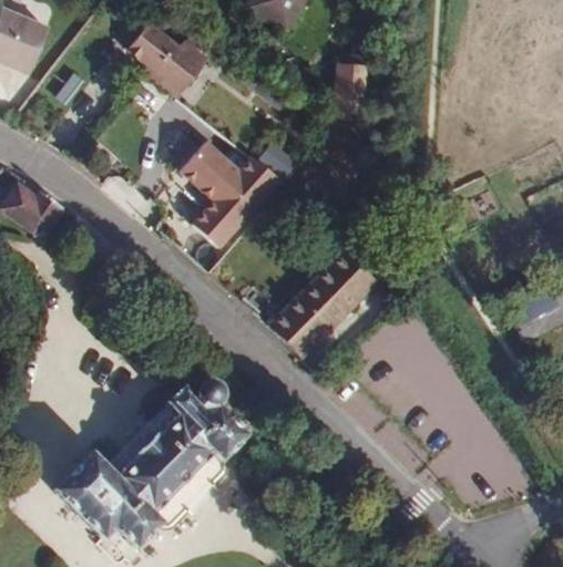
[(308,0),(243,0),(242,3),(293,30),(308,0)]
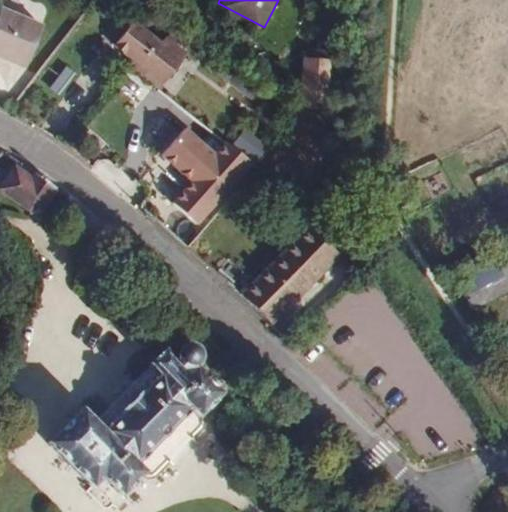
[(0,16),(0,55),(26,68),(46,28),(5,8),(0,16)]
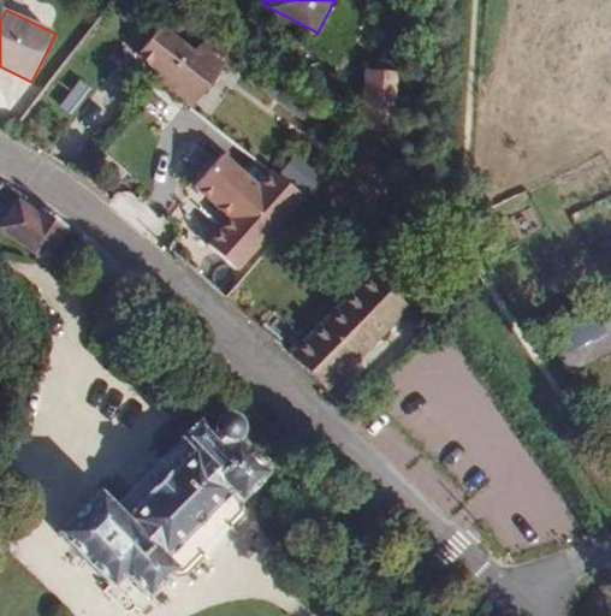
[(202,57),(168,30),(146,58),(166,73),(160,81),(200,112),(232,70),(207,49),(202,57)]
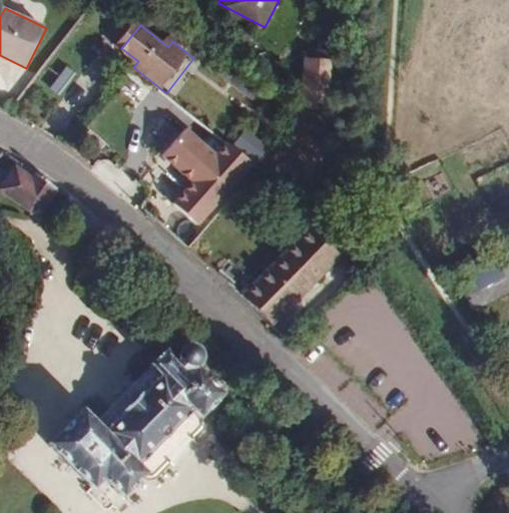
[(325,100),(327,58),(305,57),(303,99),(325,100)]
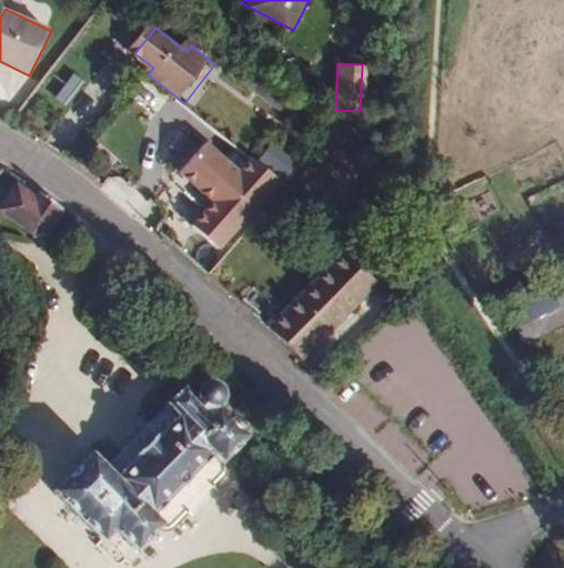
[(67,103),(82,81),(72,74),(57,95),(67,103)]
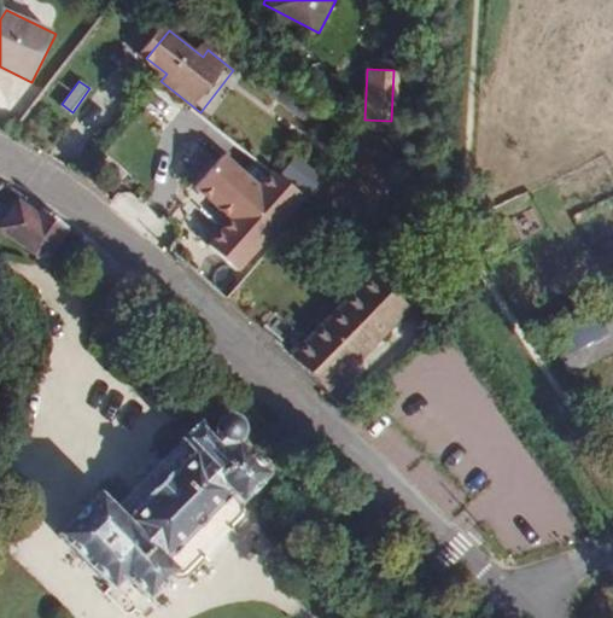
[(250,178),(226,157),(199,188),(234,220),(212,246),(241,270),(307,197),(262,162),(250,178)]
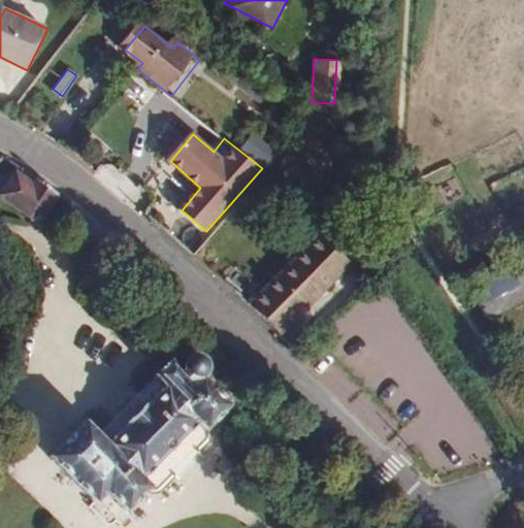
[(277,153),(258,136),(247,150),(266,166),(277,153)]
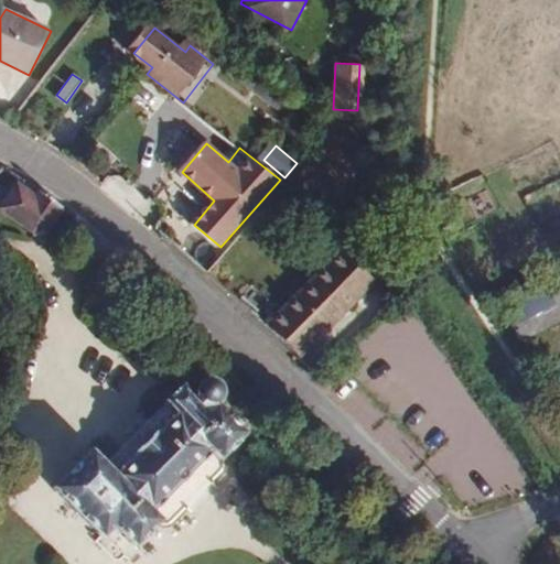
[(7,192),(12,195),(14,192),(18,194),(24,183),(17,177),(7,192)]
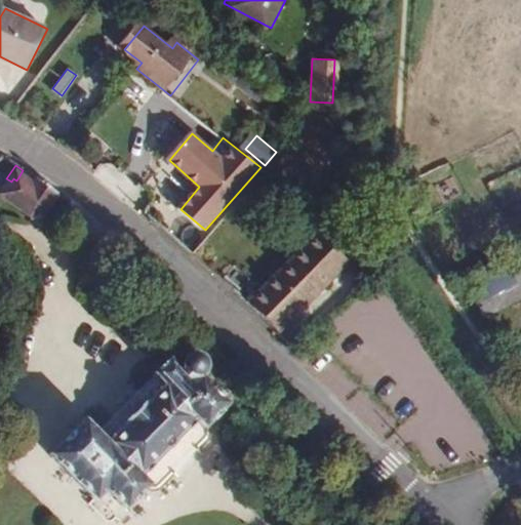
[(13,178),(11,182),(3,194),(33,214),(45,212),(59,193),(25,168),(23,170),(16,180),(13,178)]
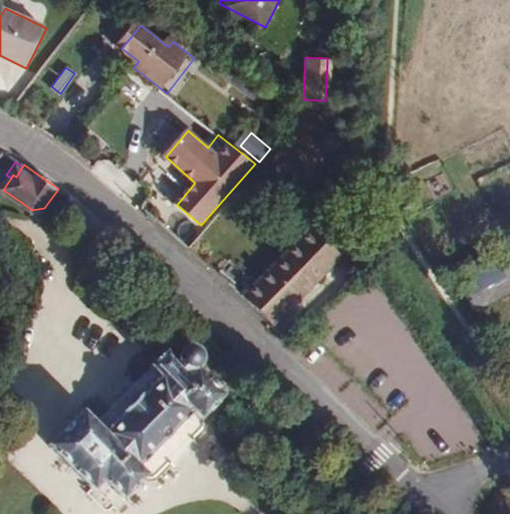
[(276,326),(344,257),(313,226),(245,295),(276,326)]
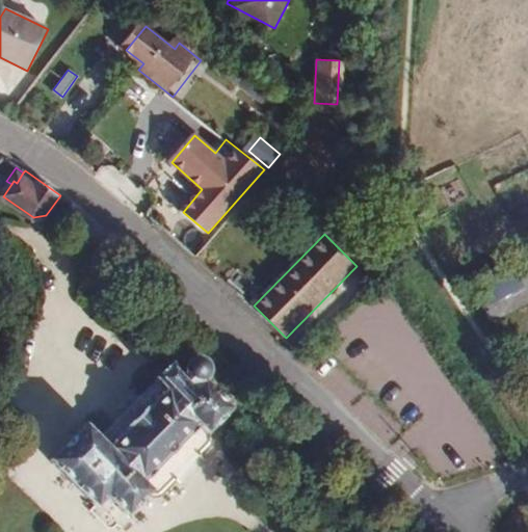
[(527,292),(513,263),(475,283),(495,320),(527,302),(527,292)]
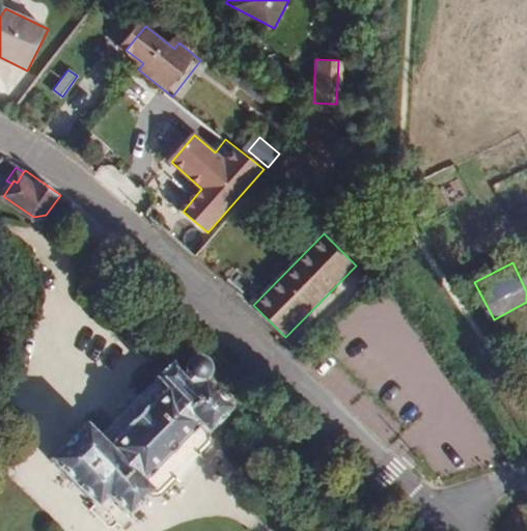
[(186,373),(174,362),(158,376),(160,379),(102,437),(88,423),(52,459),(99,506),(110,495),(130,514),(153,492),(145,484),(202,425),(210,432),(234,408),(205,379),(209,373),(209,366),(204,361),(198,360),(191,363),(189,370),(186,373)]
